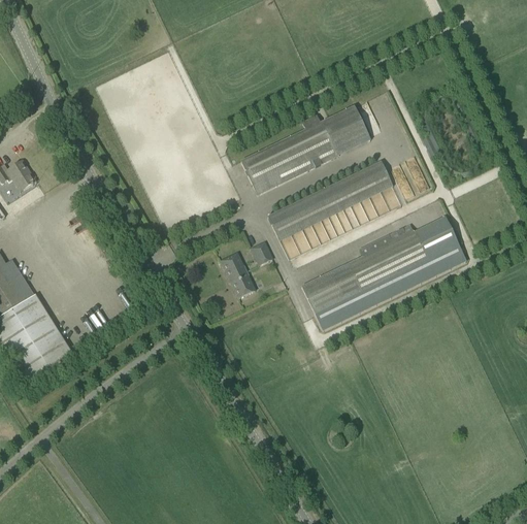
[(305,129),(251,156),(241,160),(258,194),(371,139),(355,105),(321,121),(317,113),(302,121),(305,129)]
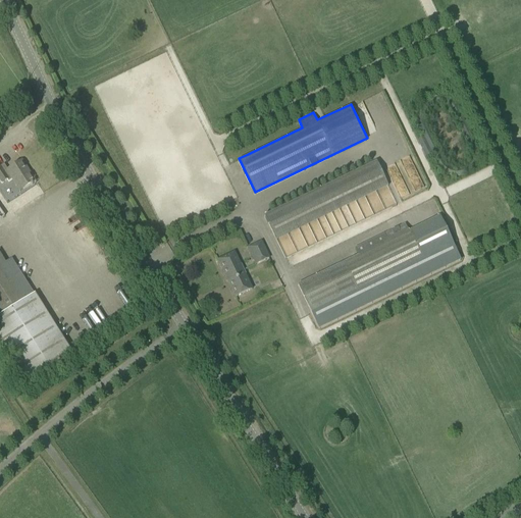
[(433,152),(424,134),(418,137),(427,155),(433,152)]
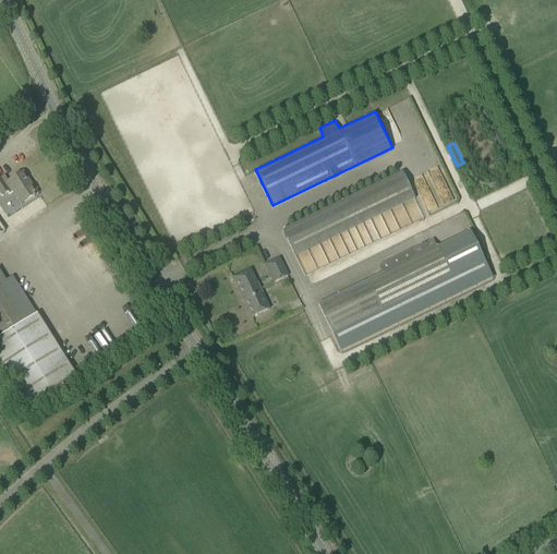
[(444,200),(455,194),(438,161),(430,166),(440,187),(437,188),(444,200)]
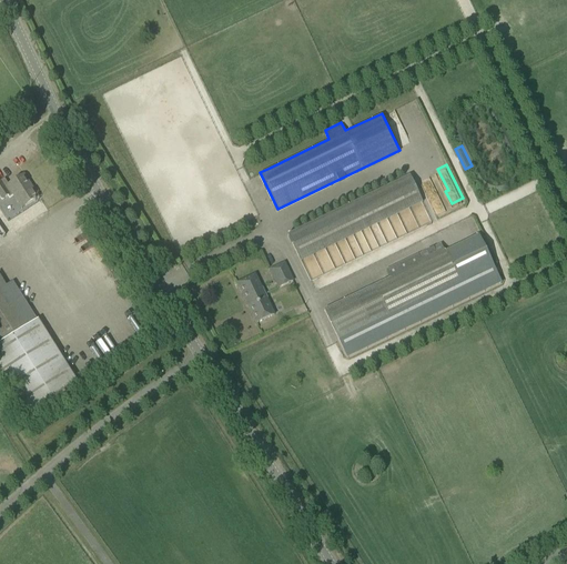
[(0,178),(0,192),(2,195),(9,192),(10,194),(18,189),(27,202),(39,193),(24,171),(9,181),(6,175),(0,178)]
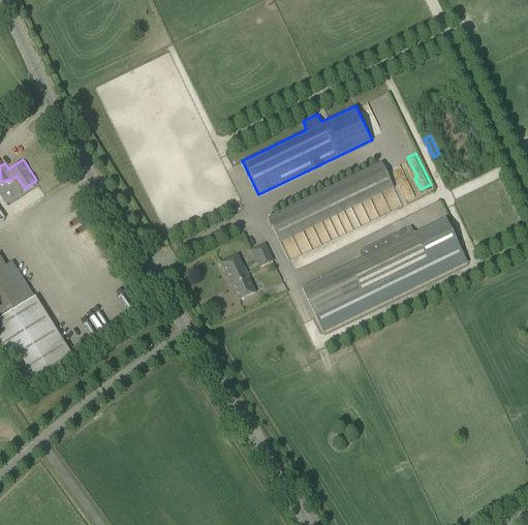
[(269,215),(280,240),(394,185),(382,161),(269,215)]
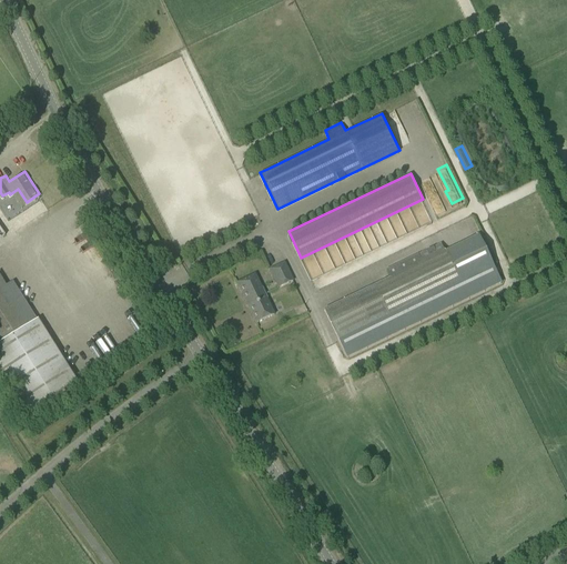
[(347,354),(502,280),(479,232),(445,249),(442,241),(387,267),(391,274),(325,306),(347,354)]
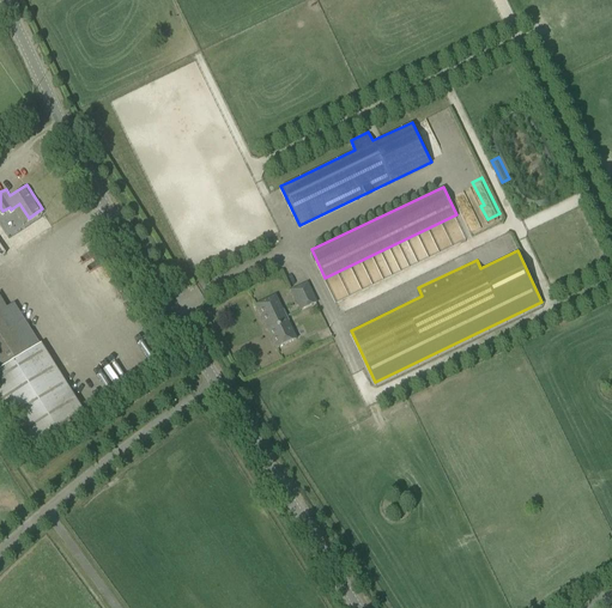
[(292,287),(302,306),(317,299),(308,279),(292,287)]
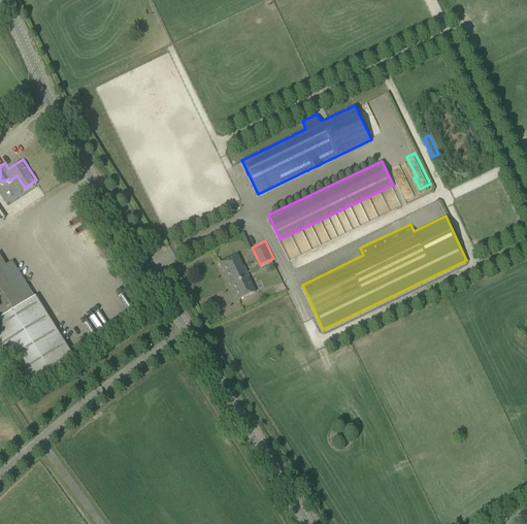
[(0,342),(29,389),(76,359),(12,259),(6,263),(2,256),(0,251),(0,342)]
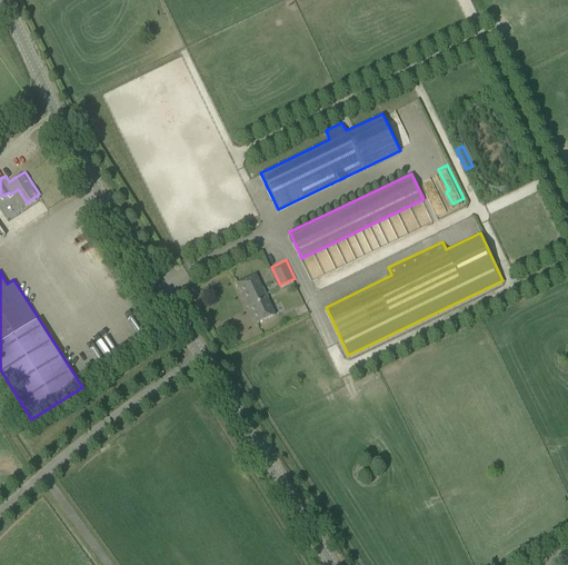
[(238,280),(248,300),(266,291),(256,271),(238,280)]
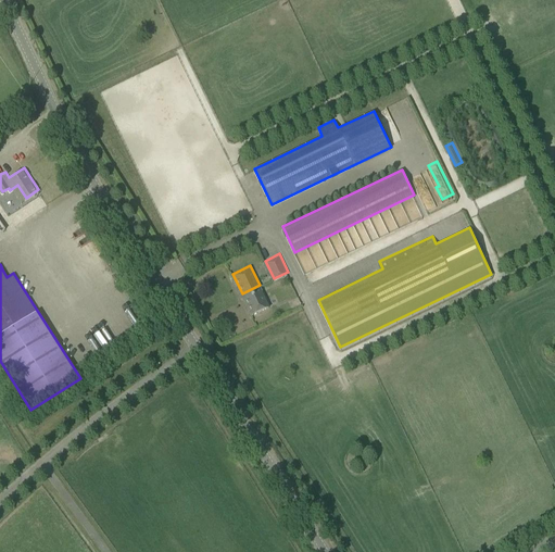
[(260,285),(242,293),(252,313),(269,304),(260,285)]
